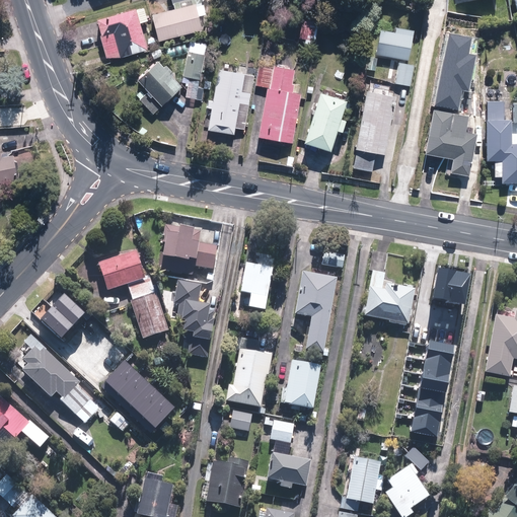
[(169,0),(170,3),(172,3),(173,8),(151,13),(157,40),(200,28),(194,3),(202,1),(202,0),(169,0)]
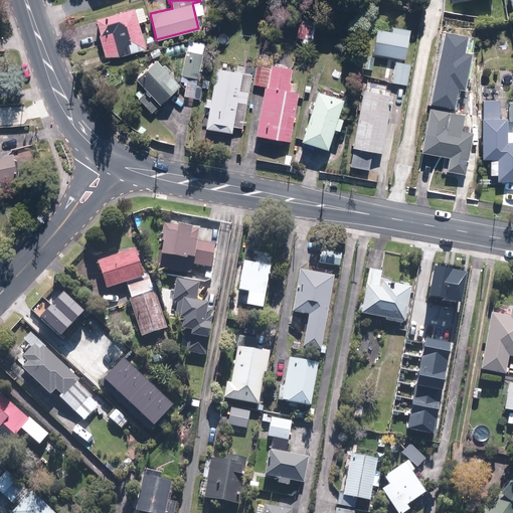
[(103,55),(117,55),(144,47),(137,21),(144,19),(141,6),(133,9),(133,7),(95,18),(99,33),(97,34),(103,55)]
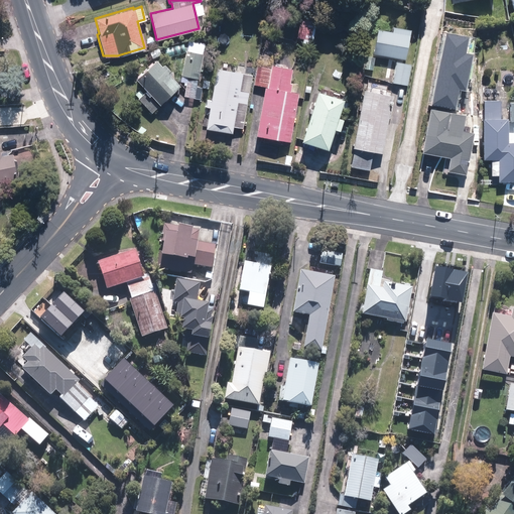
[(297,36),(312,39),(315,19),(301,17),(297,36)]
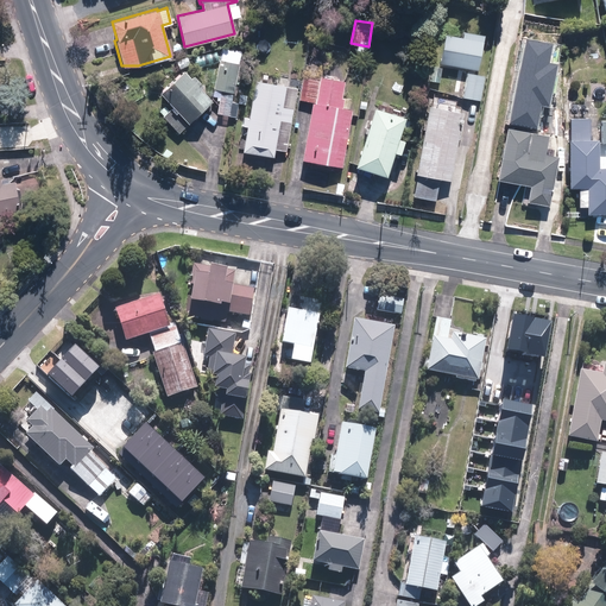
[(441,62),(478,68),(483,39),(446,33),(441,62)]
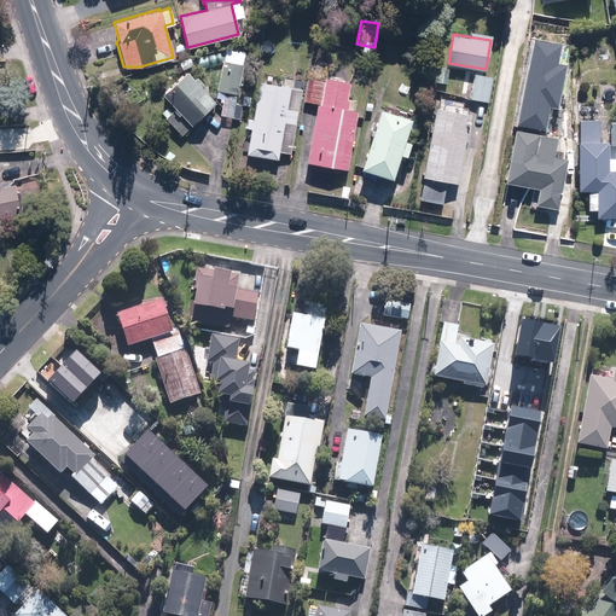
[(221,114),(232,116),(244,63),(239,63),(240,58),(234,57),(233,60),(224,59),(218,88),(226,91),(221,114)]
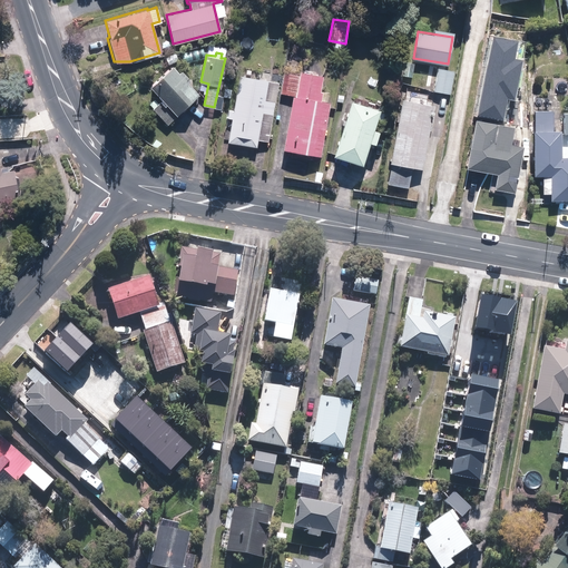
[(404,74),(412,75),(414,61),(407,60),(404,74)]
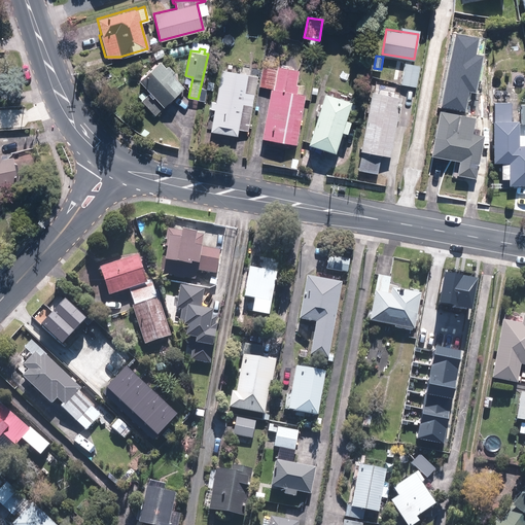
[(140,80),(165,105),(184,86),(174,76),(177,73),(169,65),(167,67),(161,61),(140,80)]
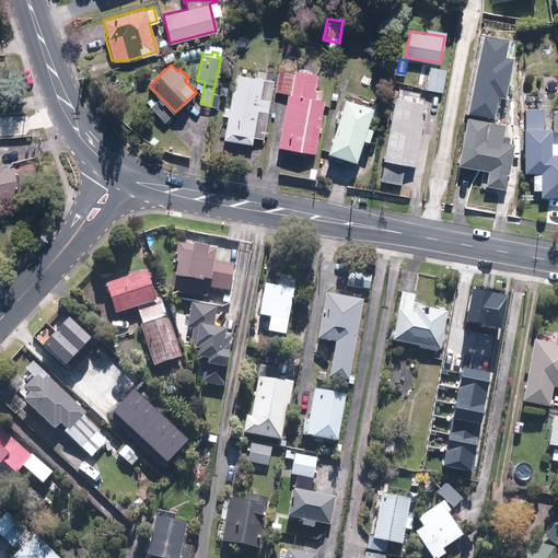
[(426,88),(442,91),(446,68),(430,65),(426,88)]
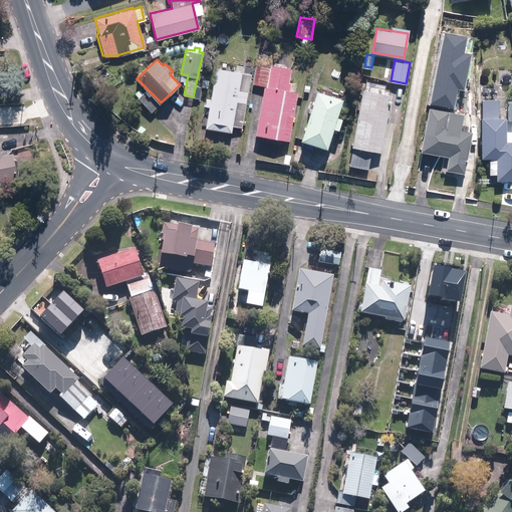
[(271,65),(267,85),(265,85),(256,134),(287,140),(296,92),(287,90),(289,81),(287,81),(289,67),(271,65)]
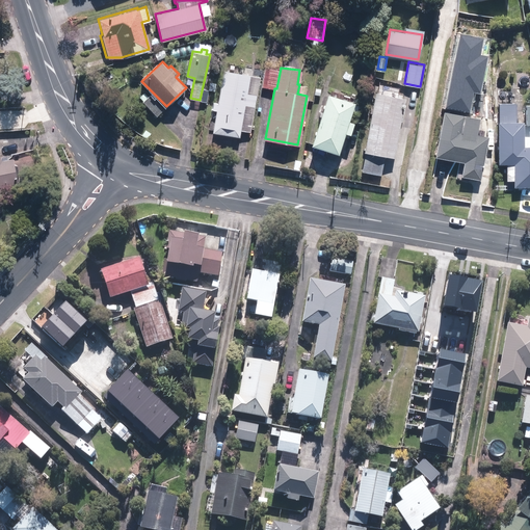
[(217,110),(213,132),(237,136),(238,129),(247,130),(258,76),(224,70),(218,101),(214,100),(212,109),(217,110)]
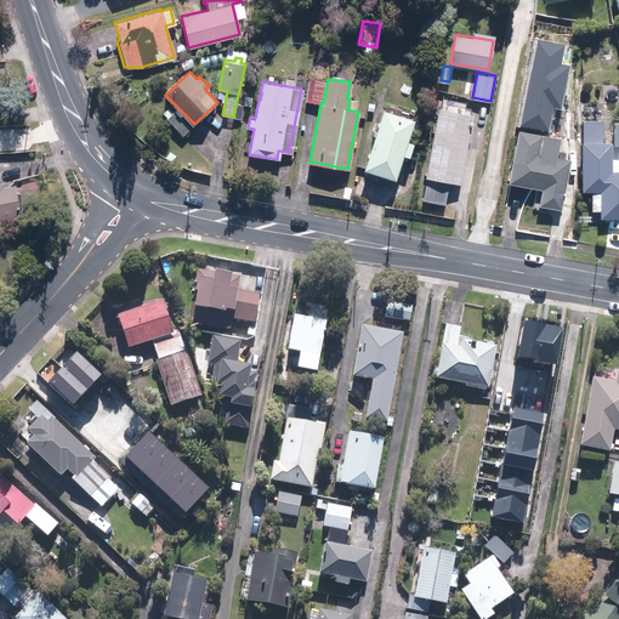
[(522,106),(538,108),(540,87),(526,85),(522,106)]
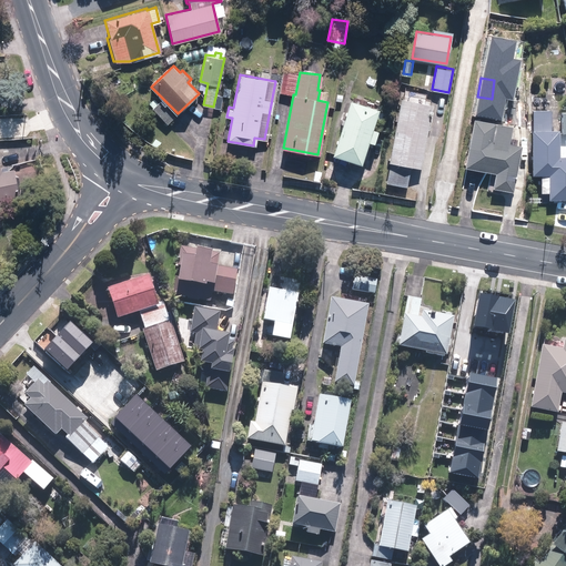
[(391,183),(408,187),(412,165),(423,168),(434,102),(402,98),(391,161),(395,162),(391,183)]
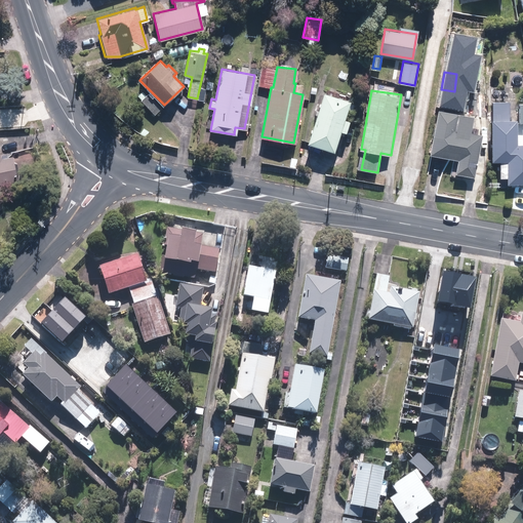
[(141,99),(155,114),(161,107),(148,92),(141,99)]
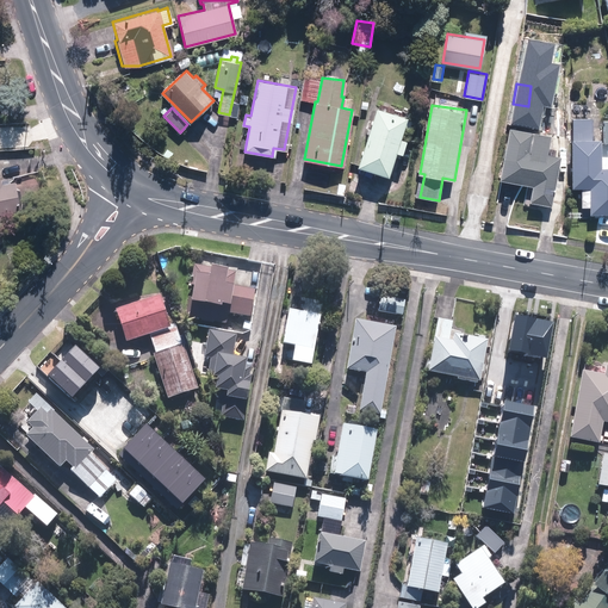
[(360,166),(389,175),(397,150),(404,153),(408,141),(402,138),(409,117),(379,107),(360,166)]
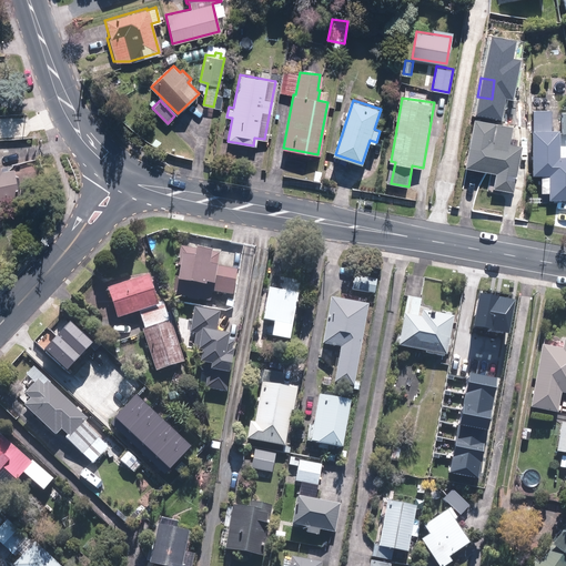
[(547,198),(565,196),(565,154),(558,154),(558,131),(565,131),(565,110),(559,111),(559,118),(549,118),(549,109),(531,108),(531,174),(539,173),(539,190),(548,190),(547,198)]
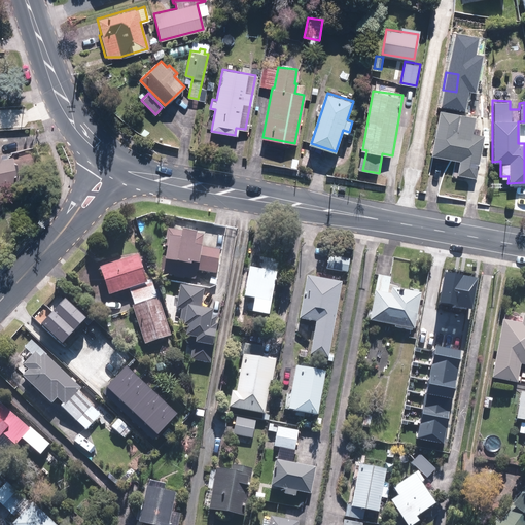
[(473,182),(483,184),(486,168),(478,167),(484,134),(458,129),(461,113),(441,109),(432,154),(460,160),(457,174),(474,176),(473,182)]
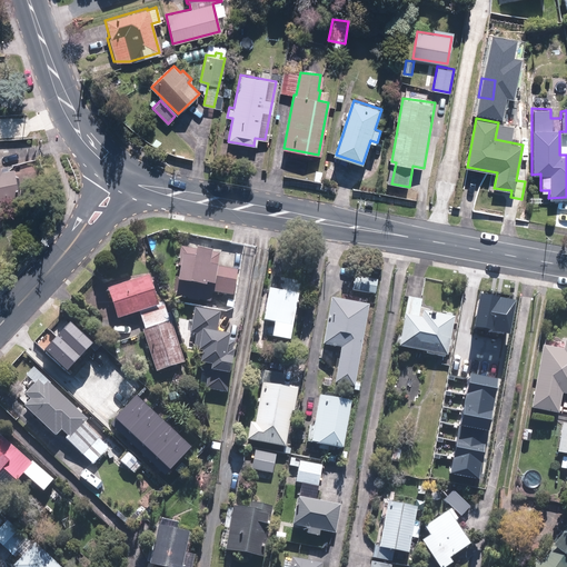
[(0,197),(17,195),(12,169),(0,171),(0,197)]
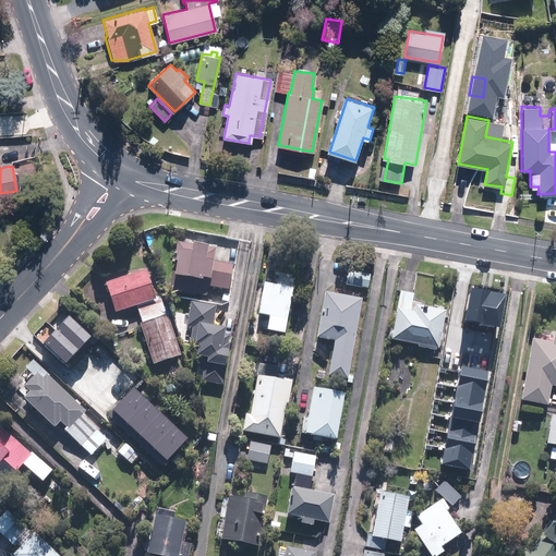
[(167,287),(205,293),(207,282),(225,286),(229,260),(212,256),(214,244),(176,238),(167,287)]
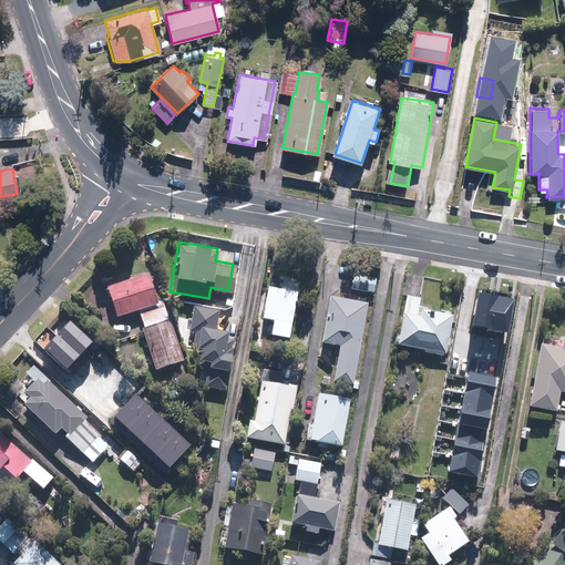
[(351,286),(373,291),(377,277),(355,273),(351,286)]
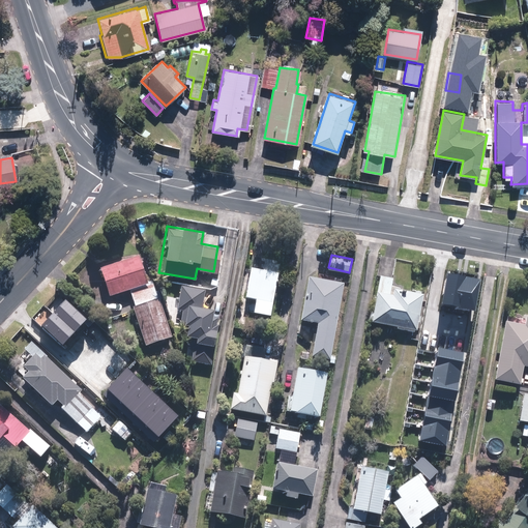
[(133,297),(154,289),(150,277),(147,279),(139,256),(101,268),(111,296),(129,290),(133,297)]
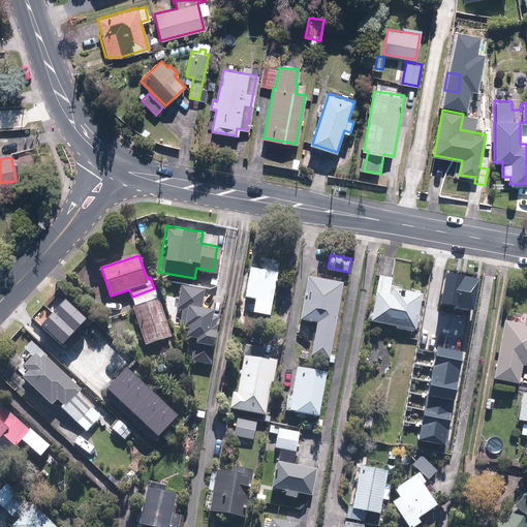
[(254,312),(269,314),(279,264),(266,261),(265,270),(251,268),(246,297),(256,299),(254,312)]
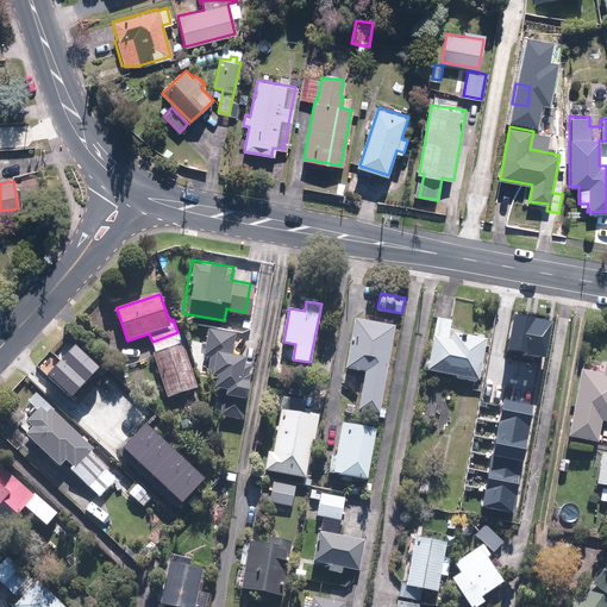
[(507,315),(501,350),(539,356),(545,321),(507,315)]
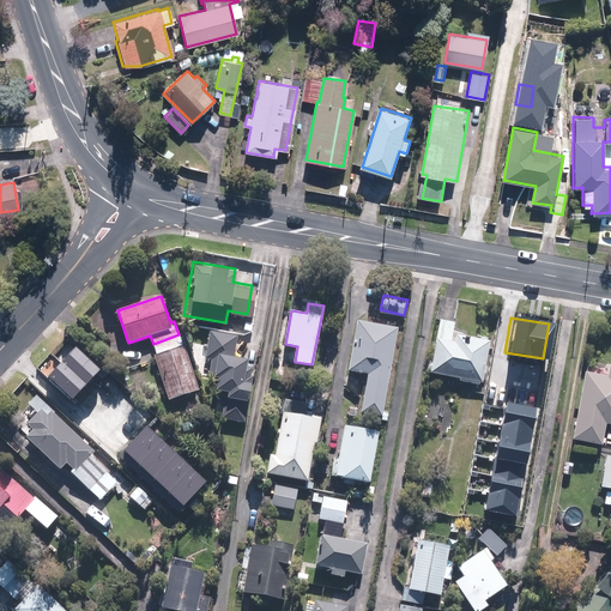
[(431,373),(482,382),(489,340),(457,334),(455,342),(451,340),(454,321),(439,319),(434,342),(437,342),(436,344),(433,344),(428,369),(431,369),(431,373)]
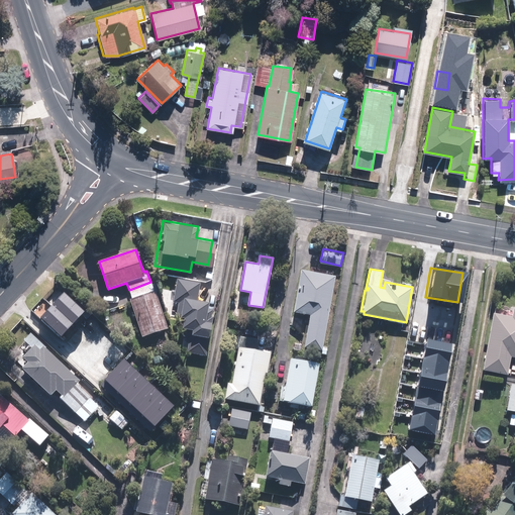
[(305,347),(322,350),(335,276),(302,270),(294,312),(311,315),(305,347)]
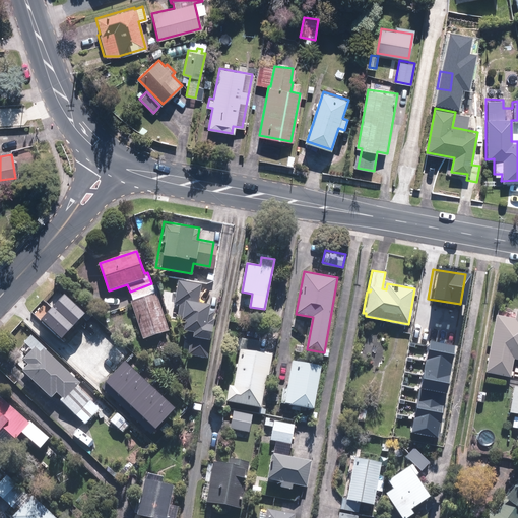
[(186,351),(203,354),(211,308),(206,307),(207,303),(196,301),(199,281),(177,277),(173,301),(178,302),(175,315),(181,317),(178,335),(189,337),(186,351)]
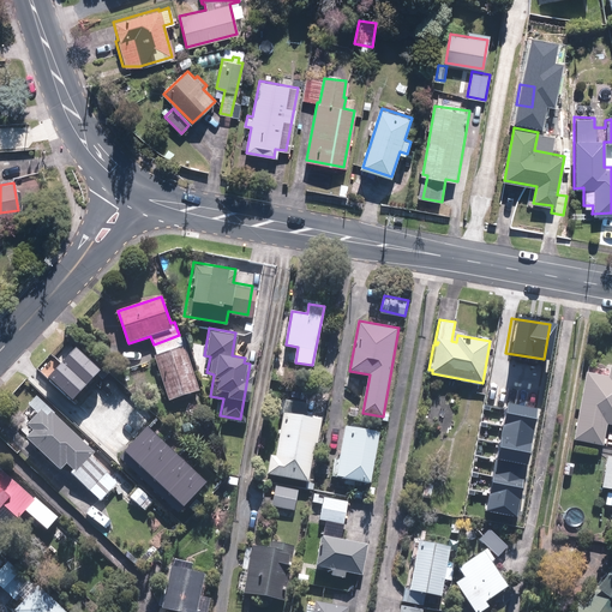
[(179,335),(154,345),(157,355),(155,355),(169,400),(199,390),(184,345),(183,346),(179,335)]
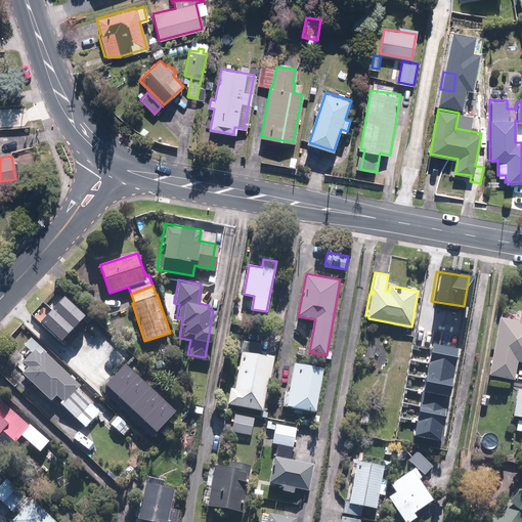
[(72,325),(83,312),(63,295),(51,307),(72,325)]
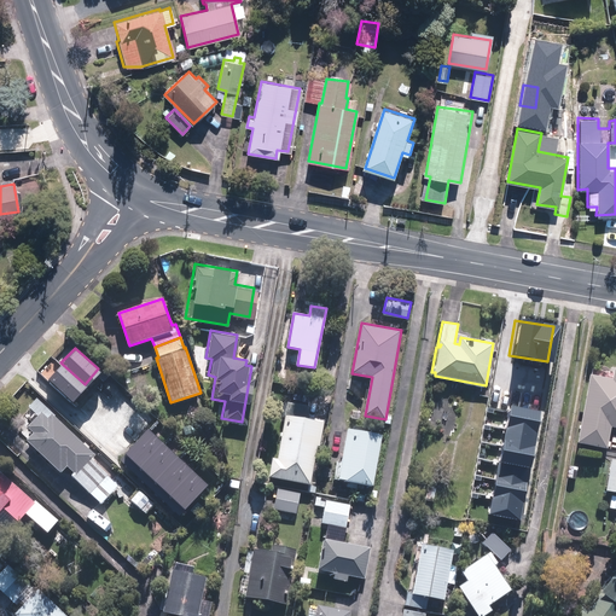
[(70,400),(85,384),(60,362),(46,378),(70,400)]
